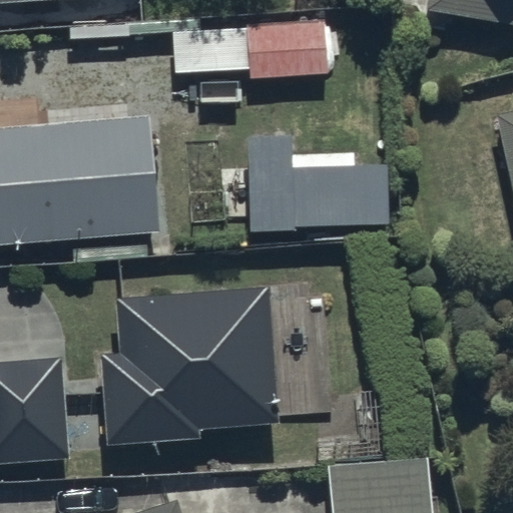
[(512,0),(426,0),(425,10),(512,24),(512,0)]
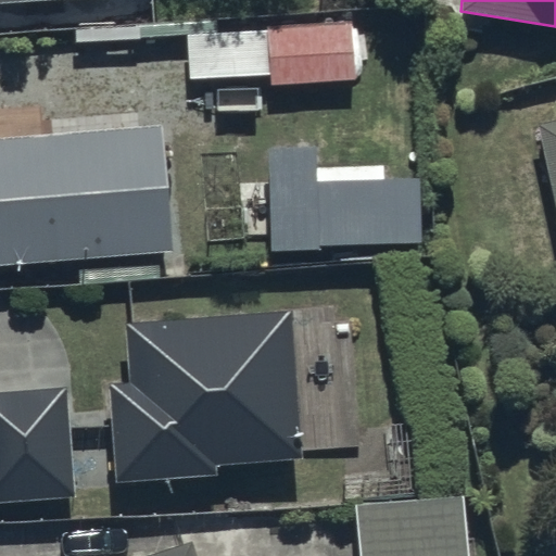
[(355,80),(351,24),(187,36),(190,79),(268,74),(269,87),(355,80)]
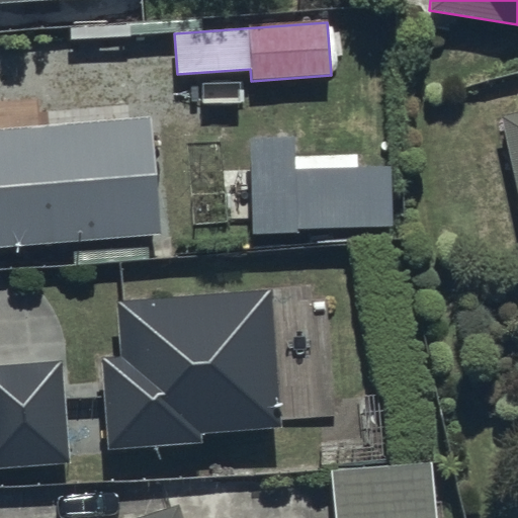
[(517,112),(497,117),(517,213),(517,112)]
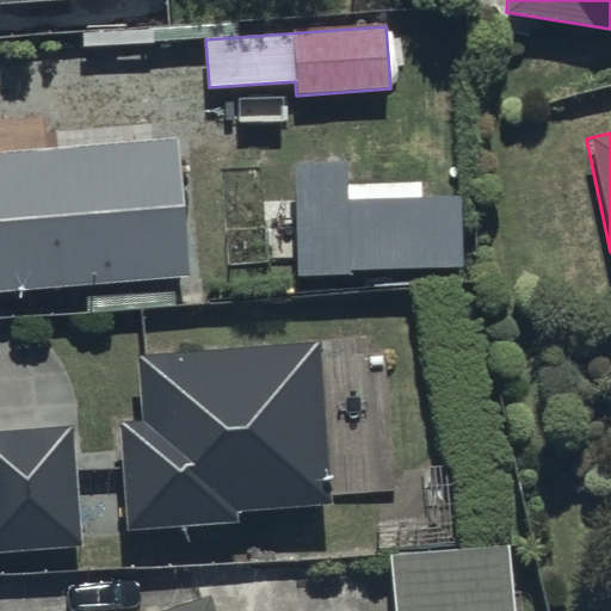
[(0,292),(185,281),(176,142),(0,154),(0,292)]
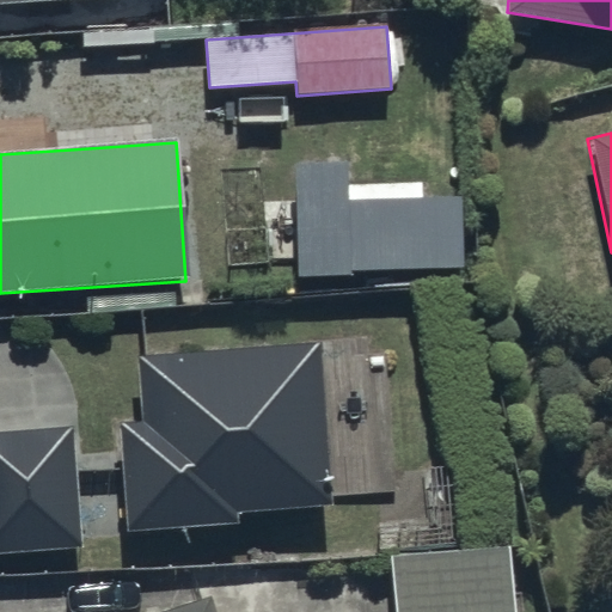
[(346,163),(295,164),(299,275),(464,269),(461,195),(347,199),(346,163)]
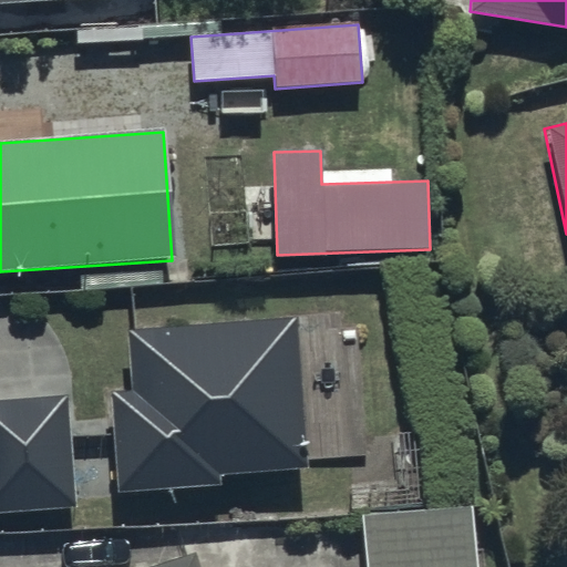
[(132,390),(106,391),(114,495),(217,488),(216,476),(302,471),(292,323),(129,333),(132,390)]
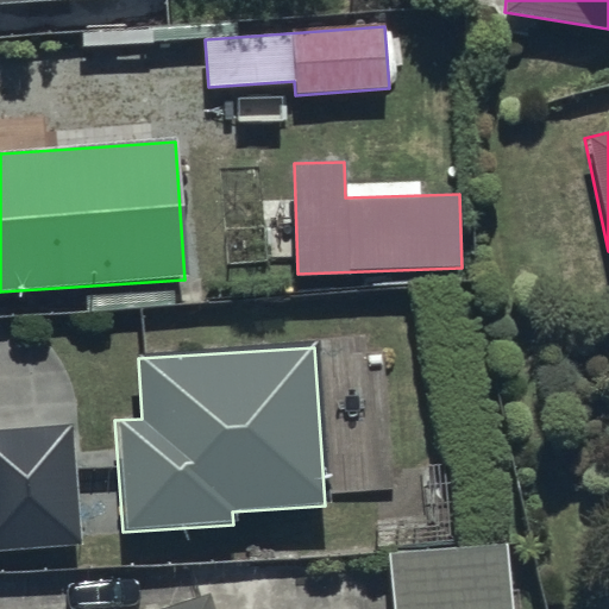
[(74,431),(0,433),(0,552),(79,550),(74,431)]
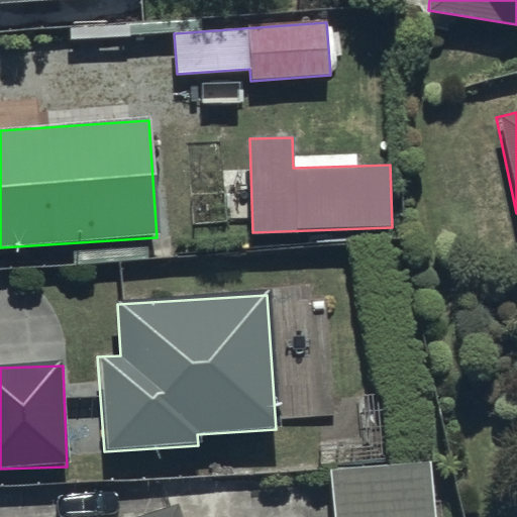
[(434,516),(430,461),(330,471),(334,516),(434,516)]
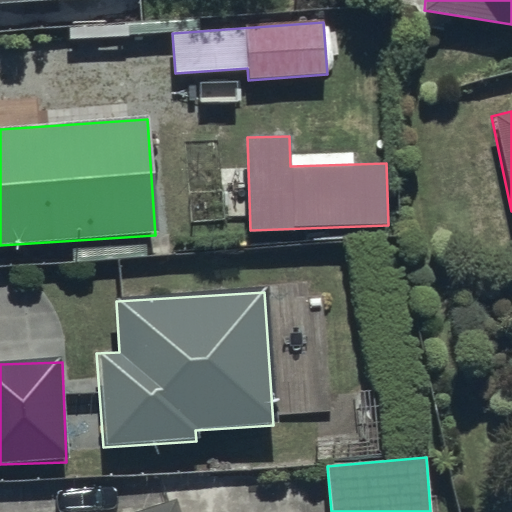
[(174,511),(172,502),(141,511),(174,511)]
